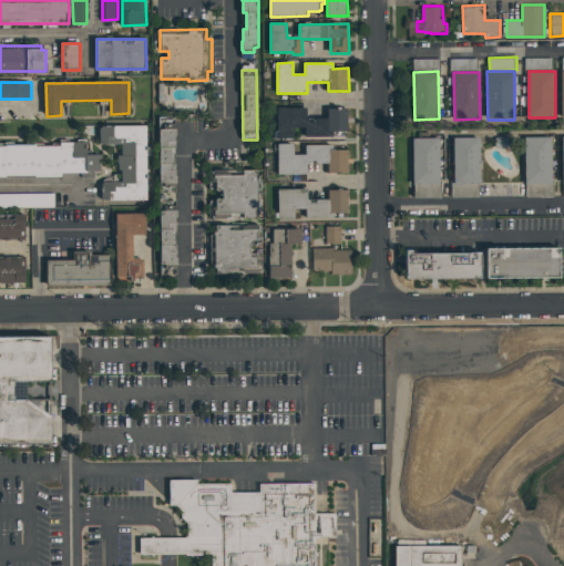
[(277,107),(307,106),(307,120),(328,120),(328,107),(347,107),(348,137),(301,139),(301,126),(294,126),(294,139),(277,139),(277,107)]
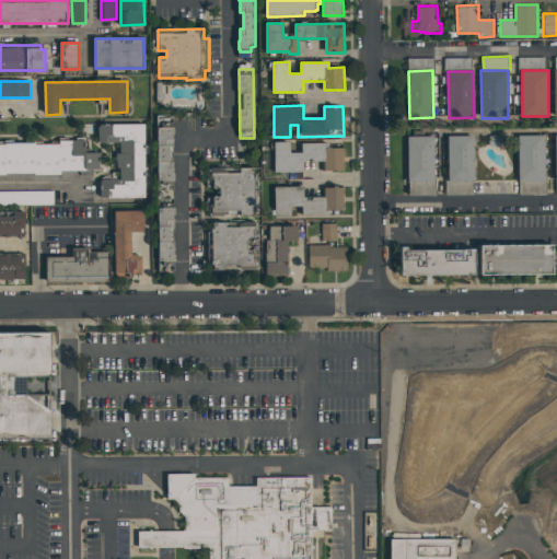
[(144,125),(146,197),(100,198),(100,183),(122,183),(120,165),(117,165),(117,153),(120,153),(120,139),(99,140),(99,125),(144,125)]
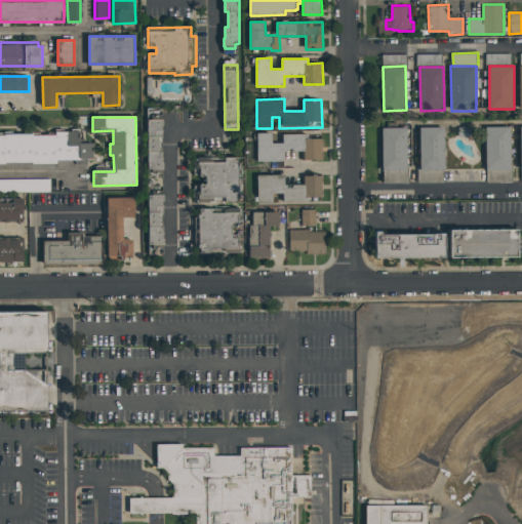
[(150,178),(150,171),(148,171),(148,119),(163,119),(164,178),(150,178)]
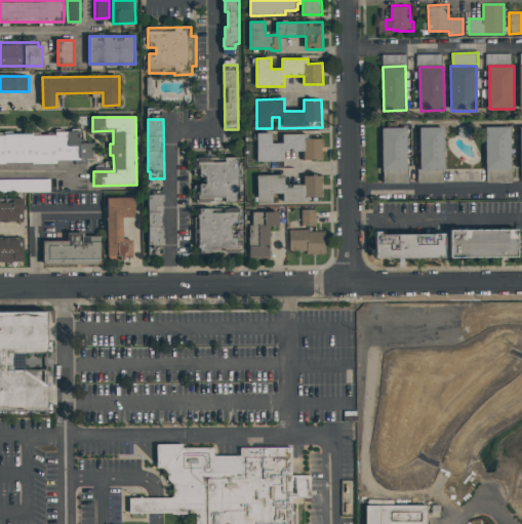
[(512,126),(512,165),(513,165),(513,182),(488,182),(488,169),(486,169),(486,126),(512,126)]
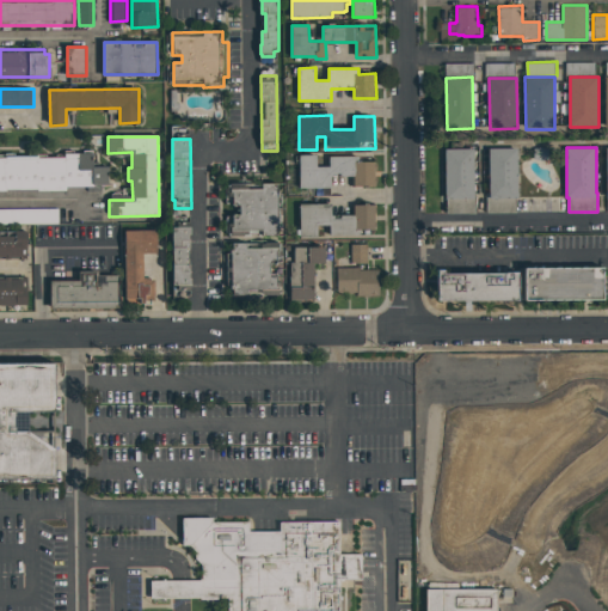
[(448,213),(448,200),(446,200),(444,148),(474,148),(474,194),(478,193),(478,213),(448,213)]
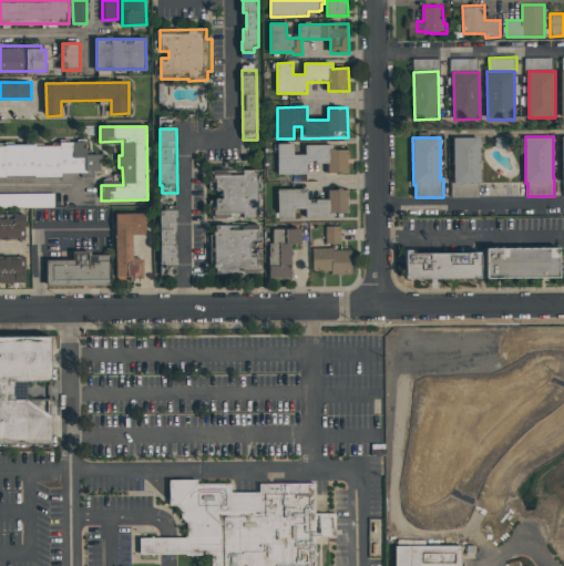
[(454,196),(453,137),(482,137),(482,196),(454,196)]
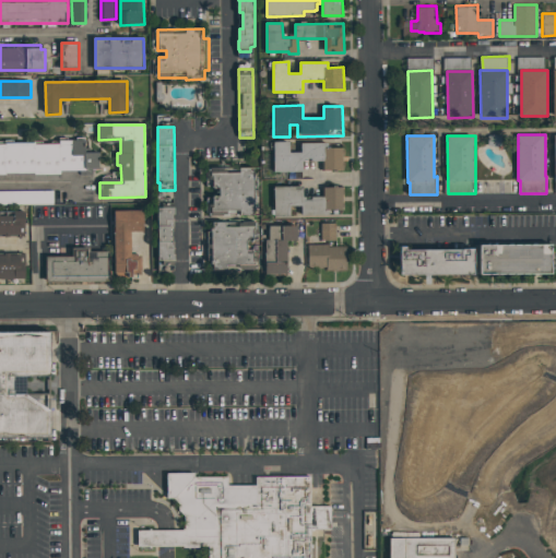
[(0,142),(85,141),(86,152),(99,152),(99,170),(0,173),(0,142)]
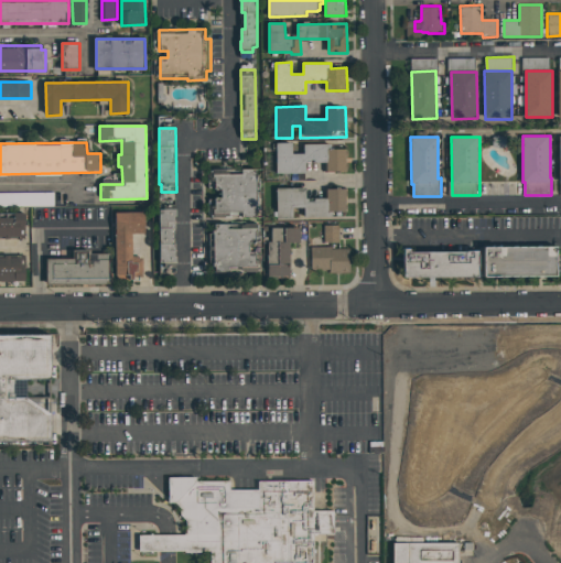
[(277,143),(292,143),(292,152),(304,152),(304,143),(332,143),(332,148),(347,148),(348,170),(327,170),(327,161),(306,162),(306,173),(278,174),(277,143)]
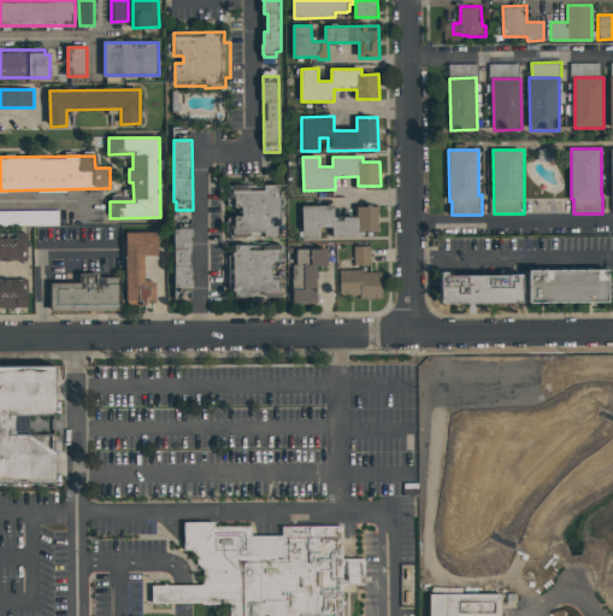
[(229,189),(264,189),(264,185),(280,185),(280,193),(286,193),(287,229),(281,229),(282,238),(264,238),(264,235),(230,235),(230,218),(234,217),(234,215),(241,215),(241,205),(229,205),(229,189)]
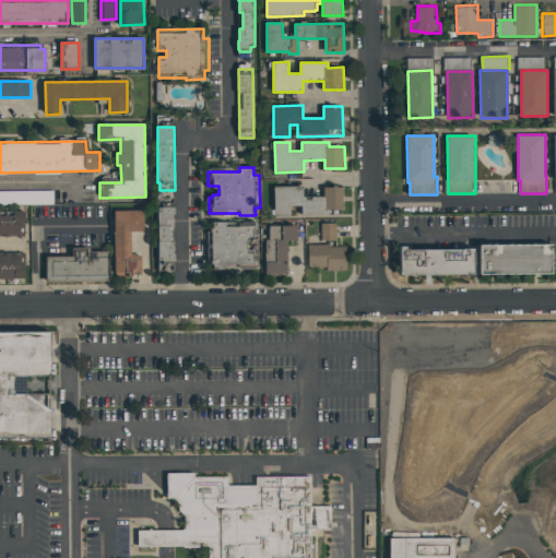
[(324,187),(344,186),(344,215),(302,216),(302,205),(291,205),(291,216),(274,216),(274,186),(304,186),(304,198),(324,198),(324,187)]
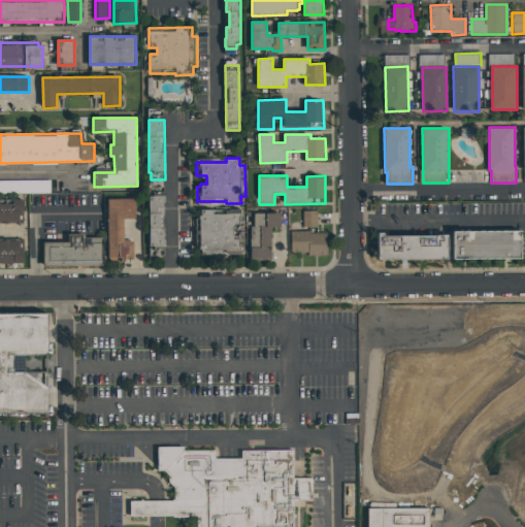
[(0,179),(52,179),(52,193),(0,193),(0,179)]
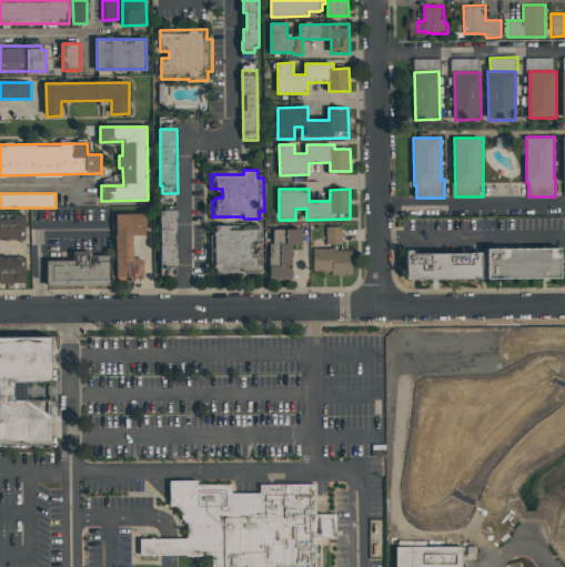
[(161,211),(177,211),(178,274),(162,274),(161,211)]
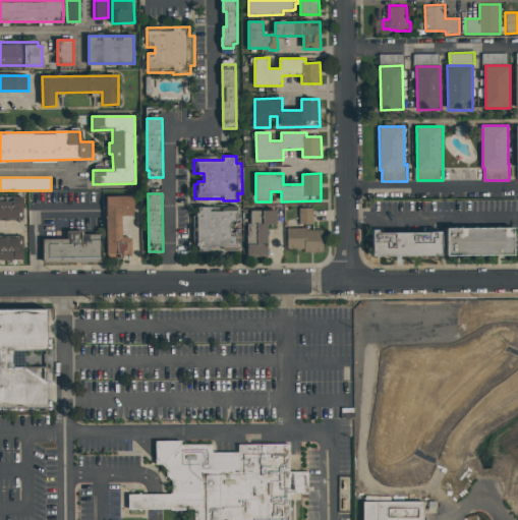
[(108,196),(133,196),(133,216),(122,216),(122,239),(131,238),(131,255),(109,255),(108,196)]
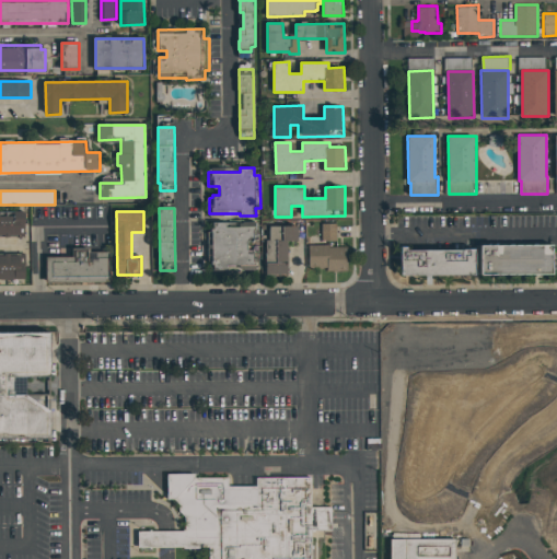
[(0,212),(25,212),(25,235),(0,235),(0,212)]
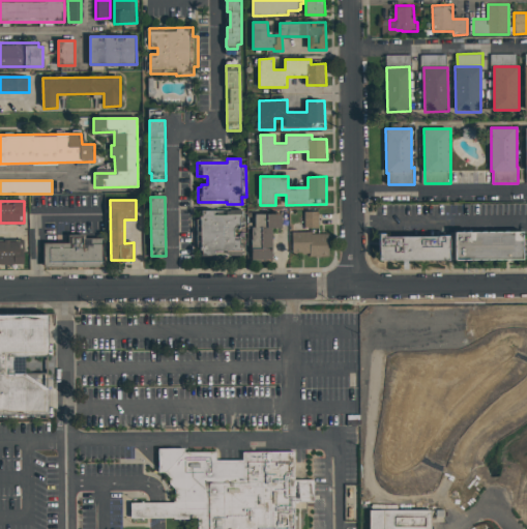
[(200,210),(214,209),(214,211),(229,211),(229,210),(242,209),(242,212),(245,212),(245,229),(234,229),(234,237),(245,236),(246,254),(243,254),(243,257),(229,257),(229,255),(216,255),(216,257),(201,257),(201,250),(198,250),(198,247),(196,247),(195,217),(200,217),(200,210)]
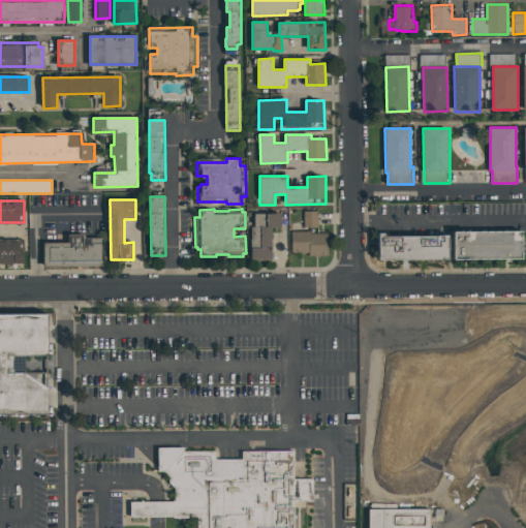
[(306,227),(319,227),(319,211),(306,211),(306,227)]
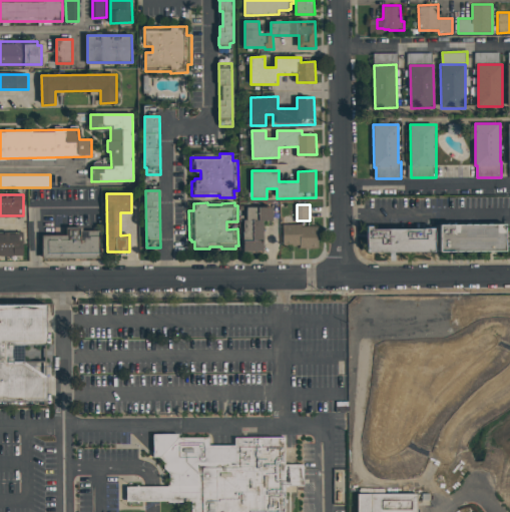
[(246,207),(274,206),(274,220),(264,220),(265,252),(244,252),(244,219),(246,219),(246,207)]
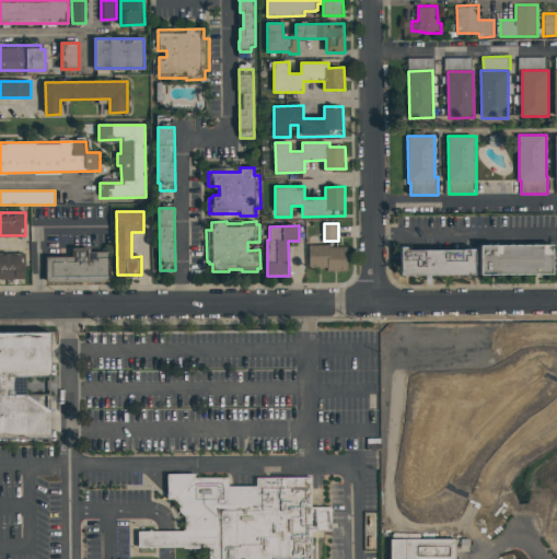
[(401,246),(407,246),(407,251),(465,249),(465,245),(476,244),(477,275),(402,276),(401,246)]
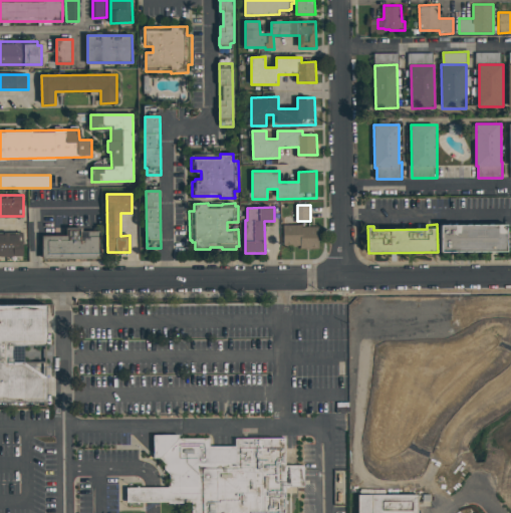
[(320,225),(285,226),(285,248),(320,247),(320,225)]
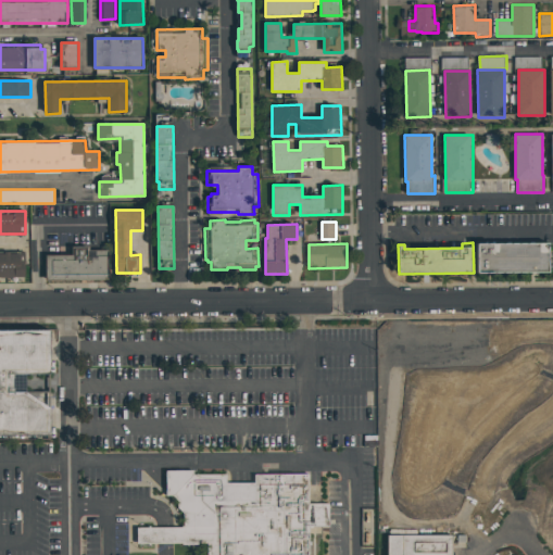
[(478,243),(550,243),(550,272),(478,273),(478,243)]
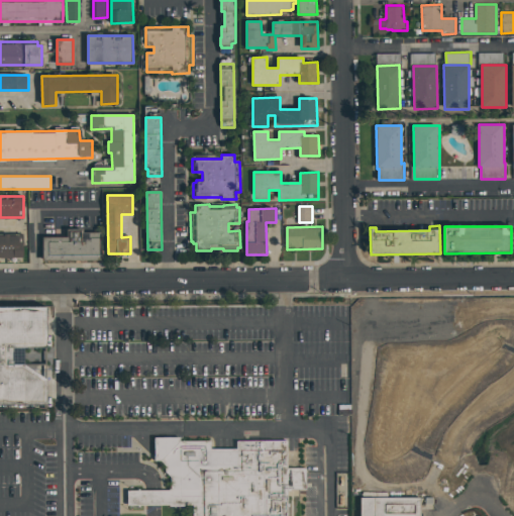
[(101,233),(101,259),(45,260),(44,238),(69,238),(69,230),(84,230),(84,233),(101,233)]
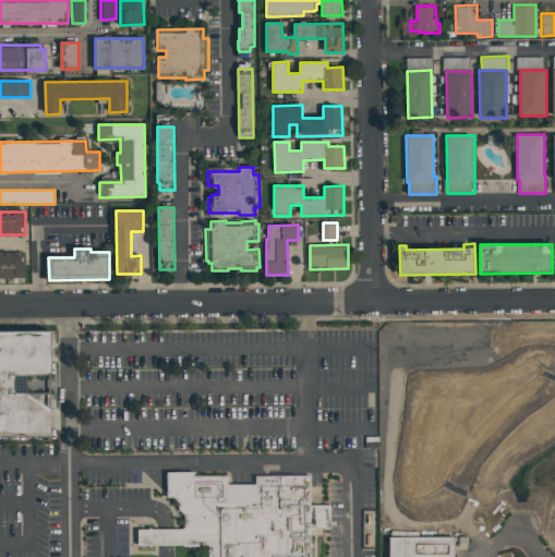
[(0,254),(26,254),(26,279),(0,279),(0,254)]
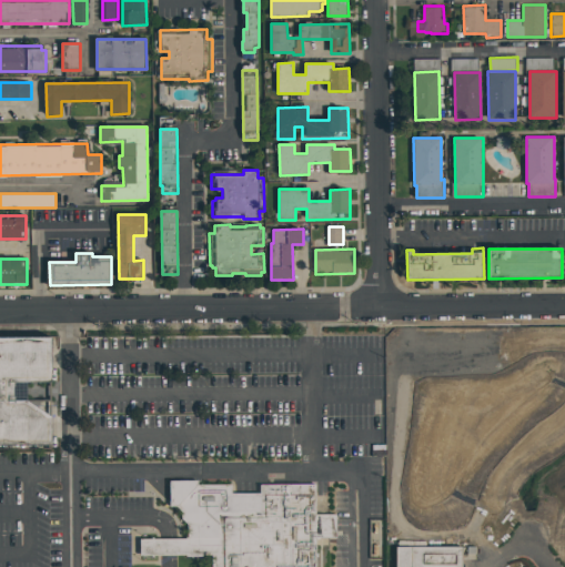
[(0,340),(0,448),(58,448),(57,340),(0,340)]
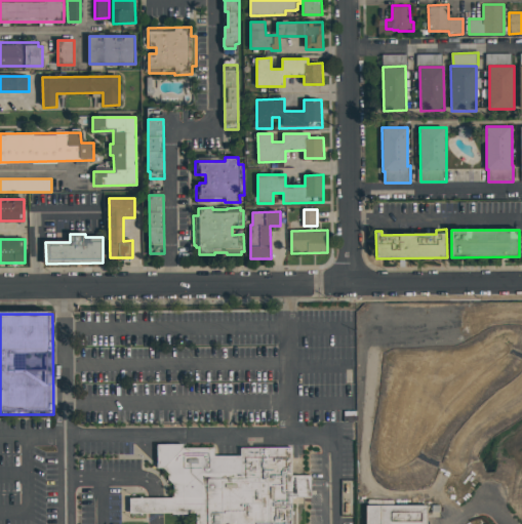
[(130,499),(174,499),(174,486),(170,481),(169,474),(165,467),(158,468),(158,443),(185,443),(185,449),(215,449),(215,455),(242,455),(242,449),(292,448),(292,475),(313,475),(313,497),(293,497),(293,523),(196,523),(196,515),(130,516),(130,499)]
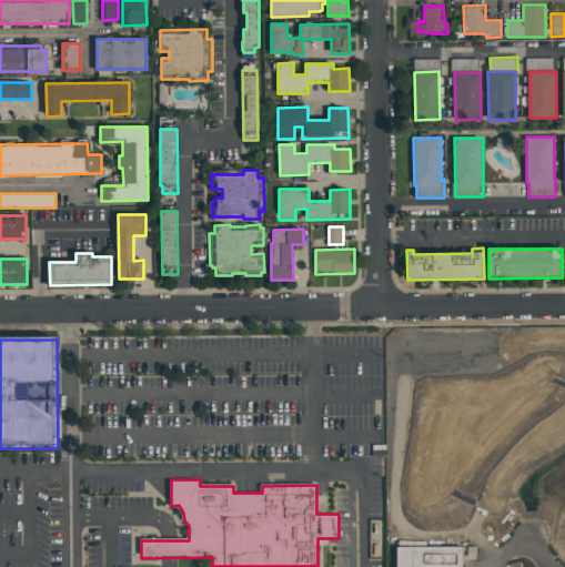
[(397,566),(397,547),(463,547),(463,566),(397,566)]
